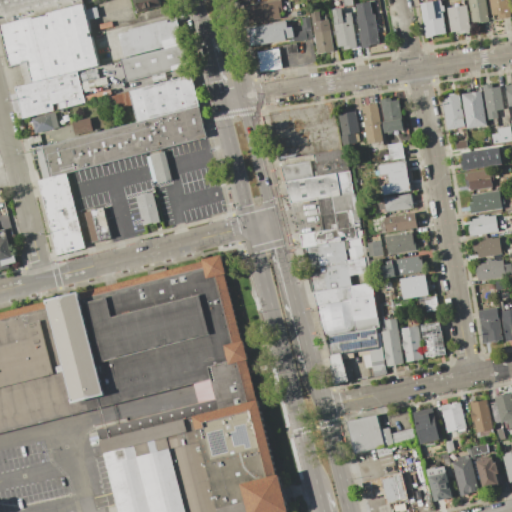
[(0,0),(81,0),(83,4),(0,25),(0,0)]
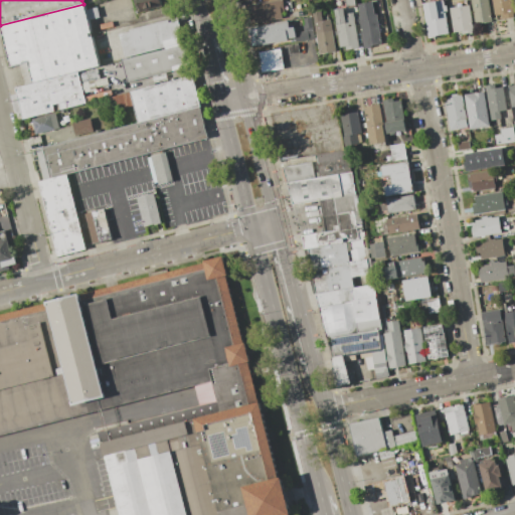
[(132,0),(136,12),(161,5),(159,0),(132,0)]
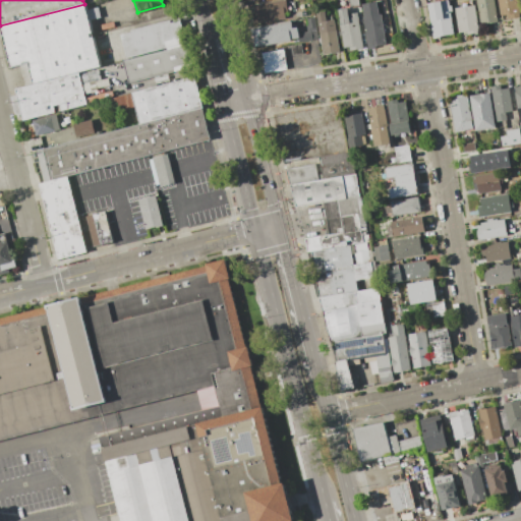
[(253,23),(252,14),(255,13),(253,5),(279,0),(285,0),(287,11),(284,12),(285,17),(253,23)]
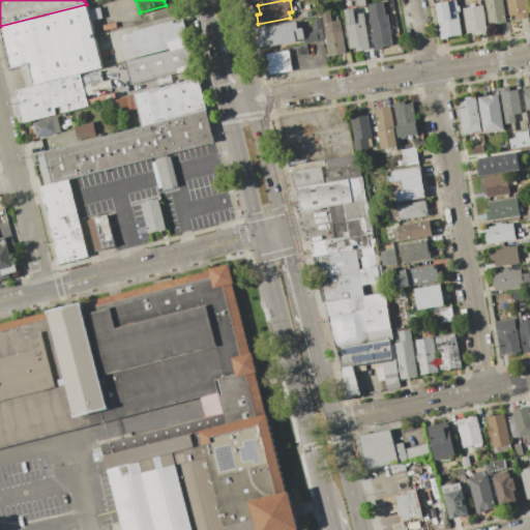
[(457,0),(462,34),(441,38),(435,3),(457,0)]
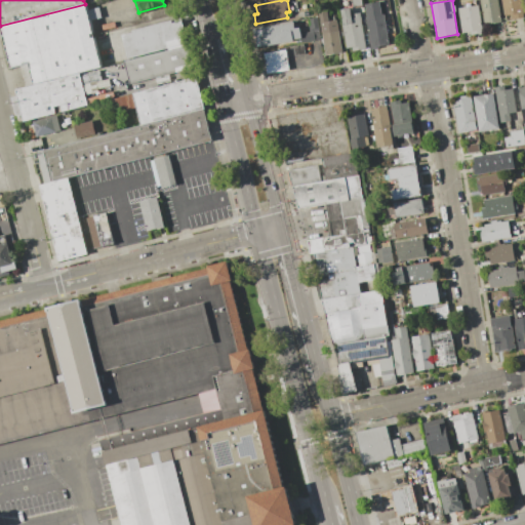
[(498,0),(502,22),(484,25),(480,0),(498,0)]
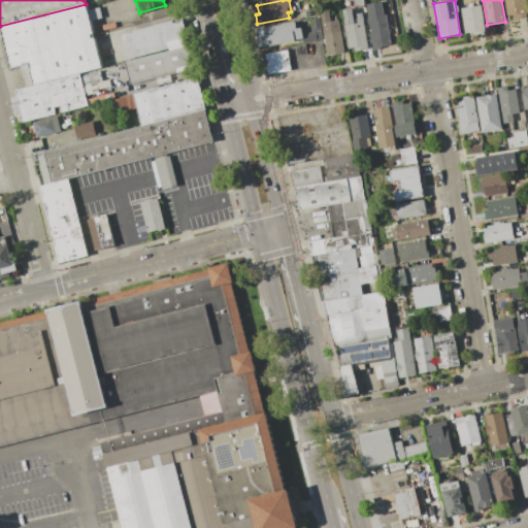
[(523,0),(527,18),(514,20),(513,15),(507,17),(504,0),(523,0)]
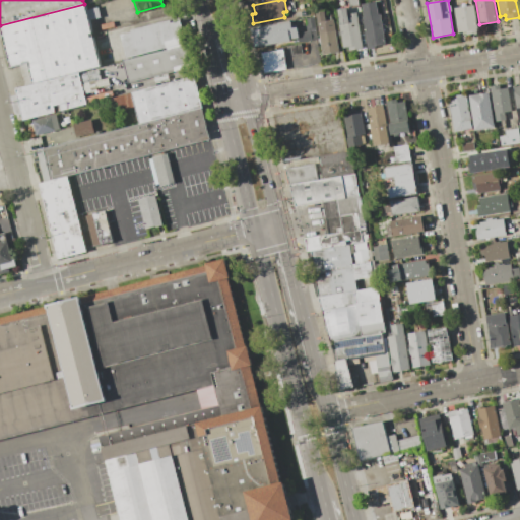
[(359,3),(366,2),(368,11),(361,12),(359,3)]
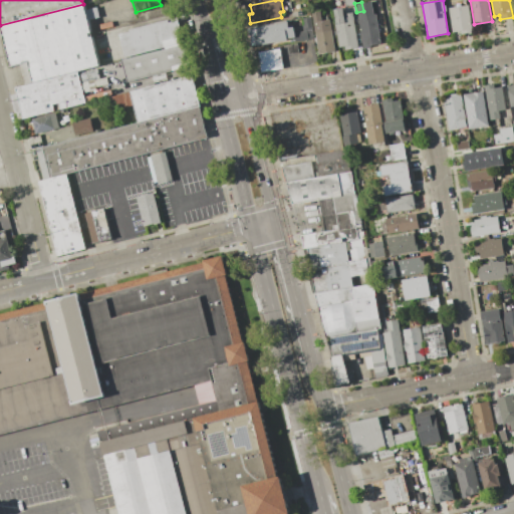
[(77,71),(25,84),(20,64),(10,66),(0,25),(83,4),(85,10),(96,7),(98,18),(88,21),(99,66),(77,71)]
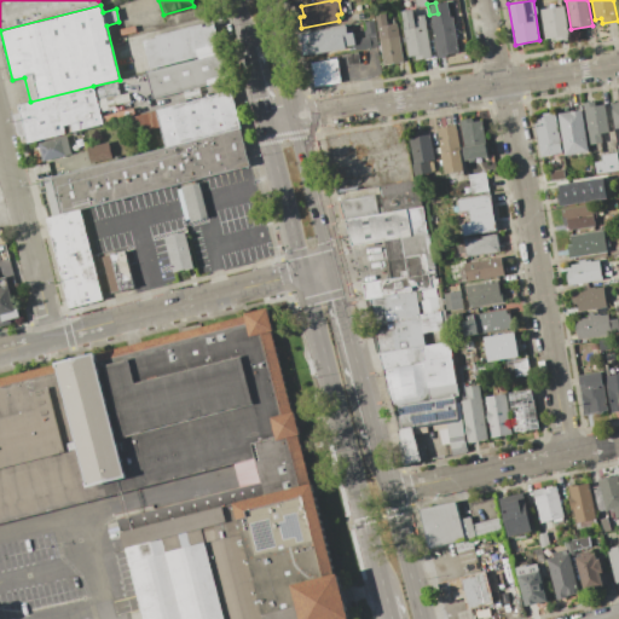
[(541,10),(565,5),(571,38),(555,40),(555,38),(545,39),(541,10)]
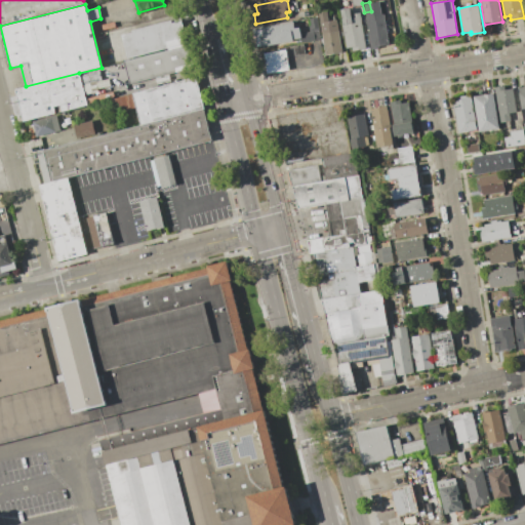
[(366,49),(353,51),(352,47),(347,48),(341,21),(342,21),(340,9),(350,8),(351,14),(360,12),(366,49)]
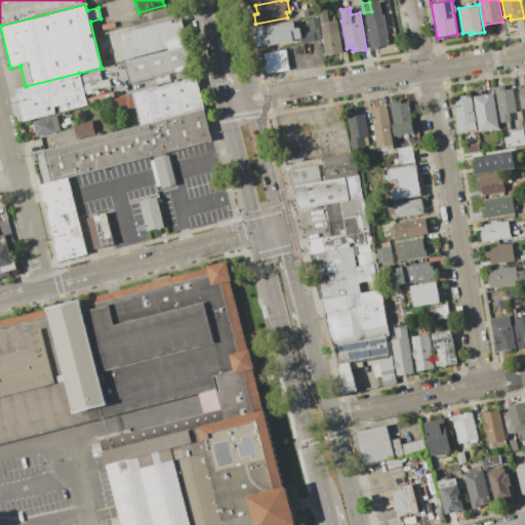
[(342,52),(326,55),(319,12),(327,11),(328,21),(336,19),(342,52)]
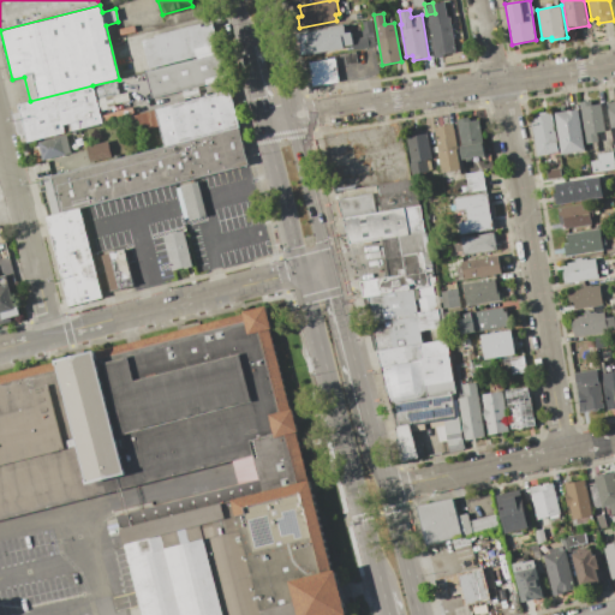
[(457,53),(443,54),(445,57),(435,58),(429,21),(451,17),(457,53)]
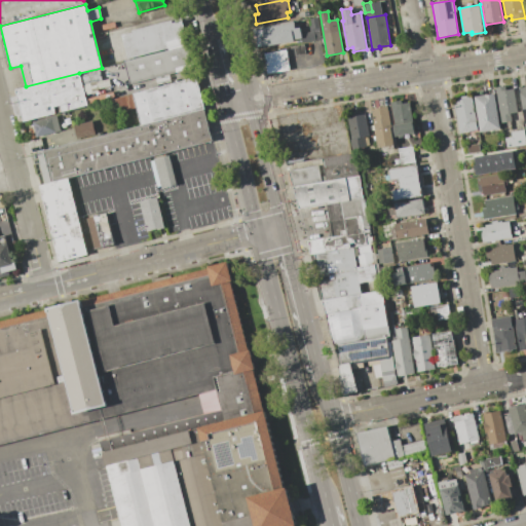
[(127,59),(122,35),(133,33),(132,30),(183,17),(189,43),(127,59)]
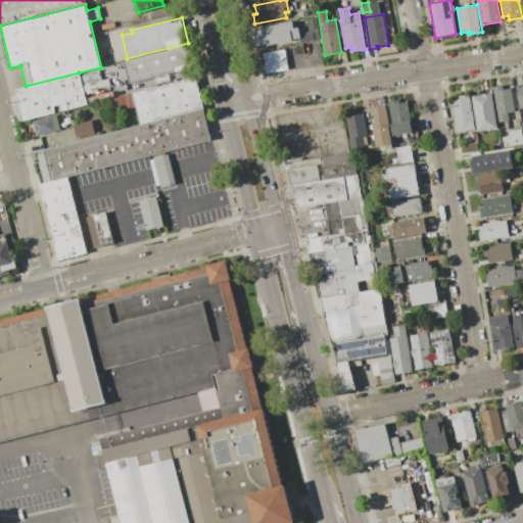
[(317,17),(319,31),(311,32),(307,18),(317,17)]
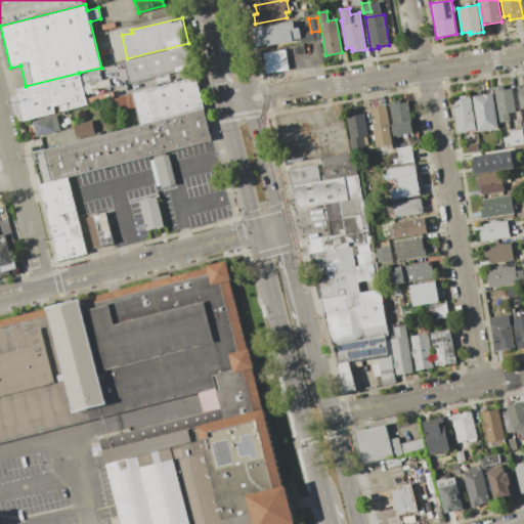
[(293,41),(255,47),(251,28),(263,26),(263,28),(293,23),(294,28),(299,28),(301,38),(293,39),(293,41)]
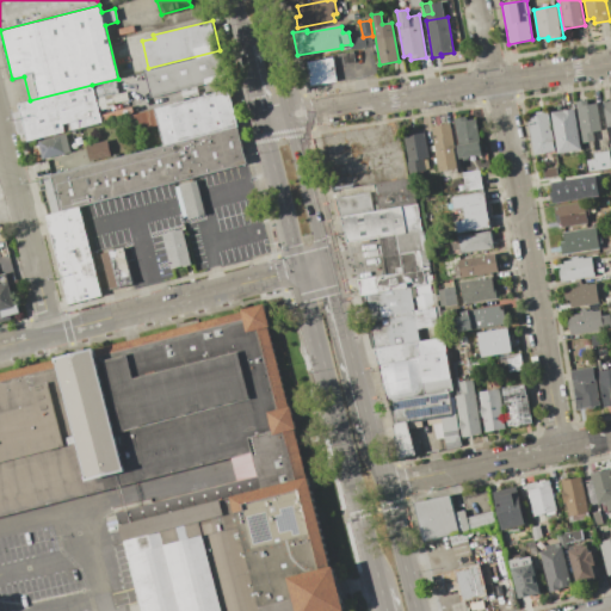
[(343,54),(353,51),(355,62),(344,65),(343,54)]
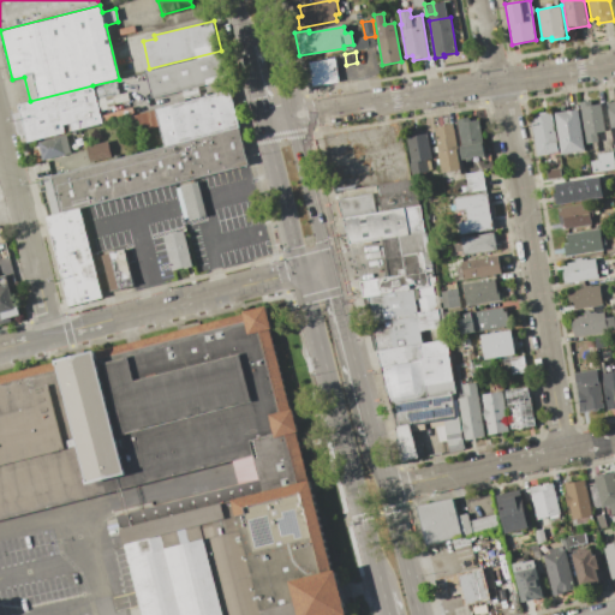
[(145,73),(219,54),(226,81),(153,100),(145,73)]
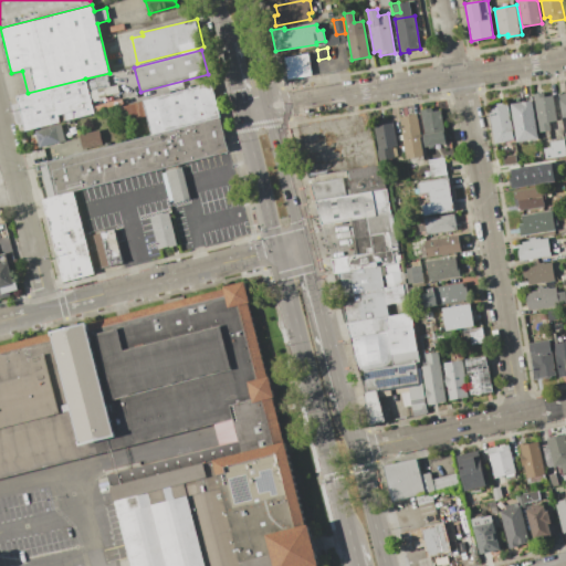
[(308,53),(312,75),(287,79),(284,58),(308,53)]
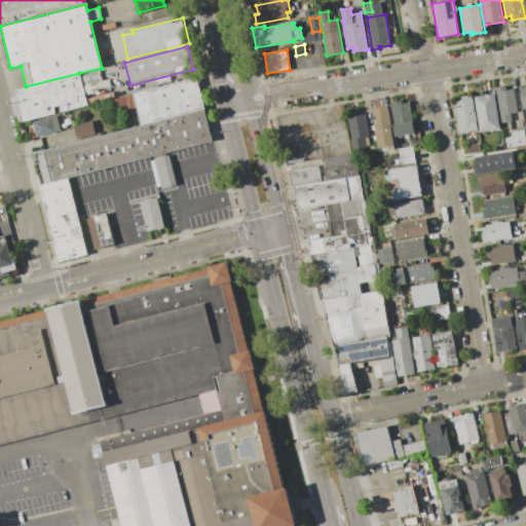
[(23,121),(14,89),(26,86),(79,73),(87,105),(62,112),(60,106),(53,107),(55,113),(23,121)]
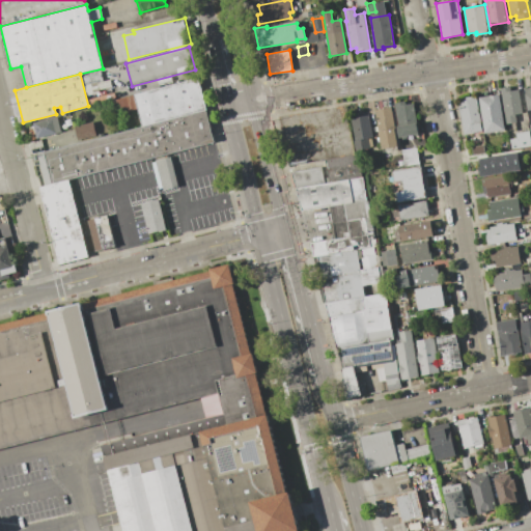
[(197,79),(205,111),(141,128),(133,95),(197,79)]
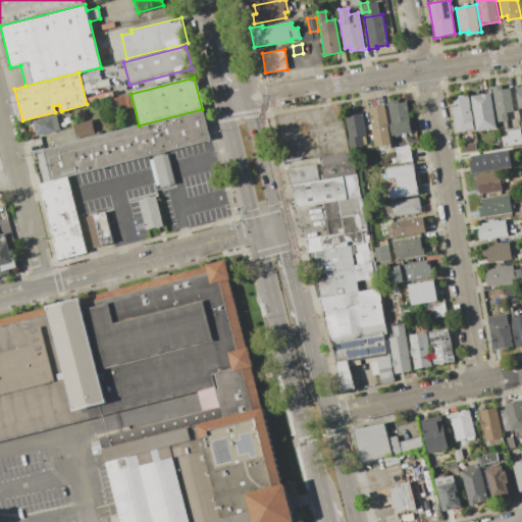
[(491,87),(502,85),(503,89),(511,88),(515,111),(507,112),(508,120),(499,122),(491,87)]
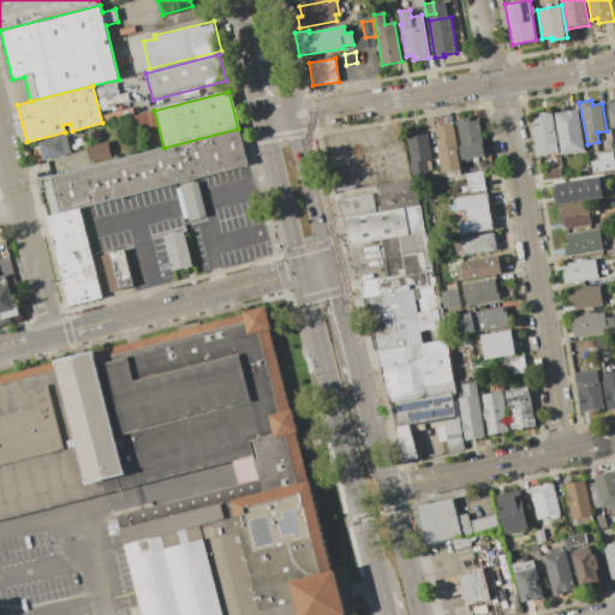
[(137,133),(157,126),(153,109),(131,117),(137,133)]
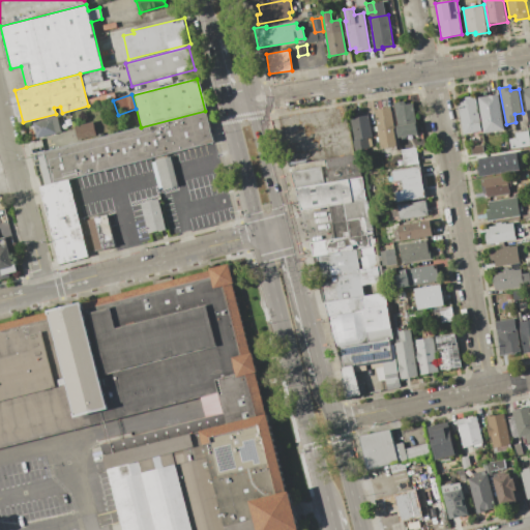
[(504,130),(484,134),(478,97),(498,94),(504,130)]
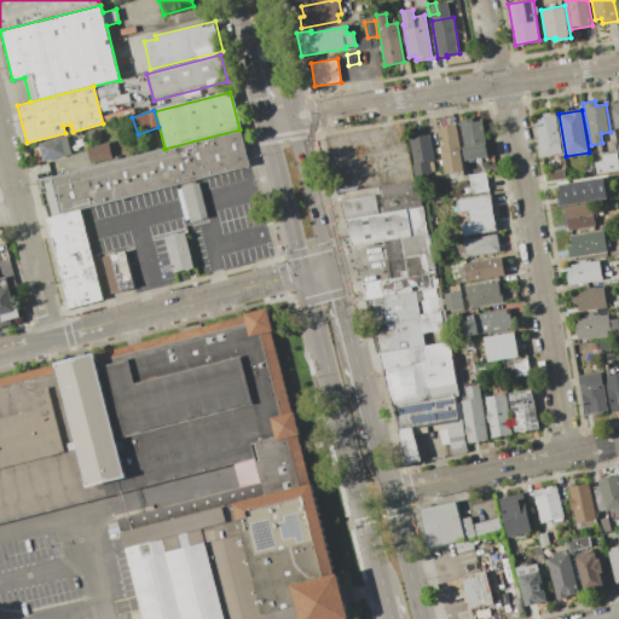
[(562,154),(541,157),(533,117),(543,116),(543,114),(556,111),(562,154)]
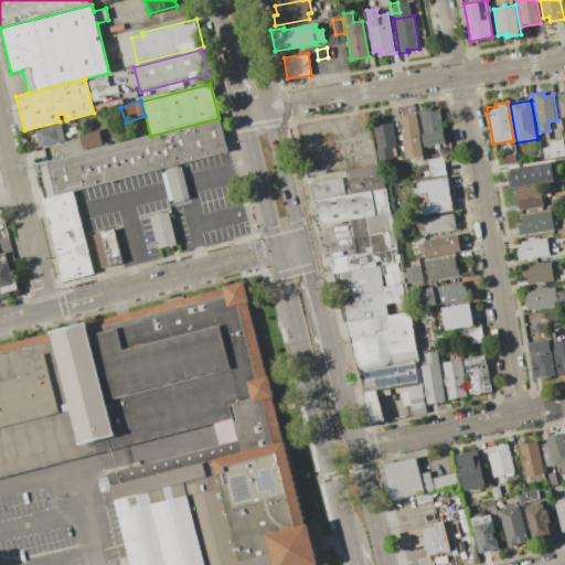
[(446,144),(425,147),(423,135),(425,134),(420,109),(430,107),(432,110),(440,109),(446,144)]
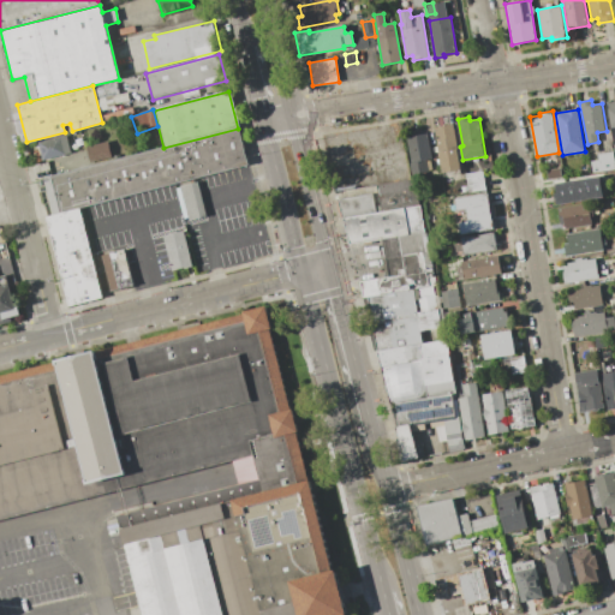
[(463,179),(445,183),(435,127),(453,124),(463,179)]
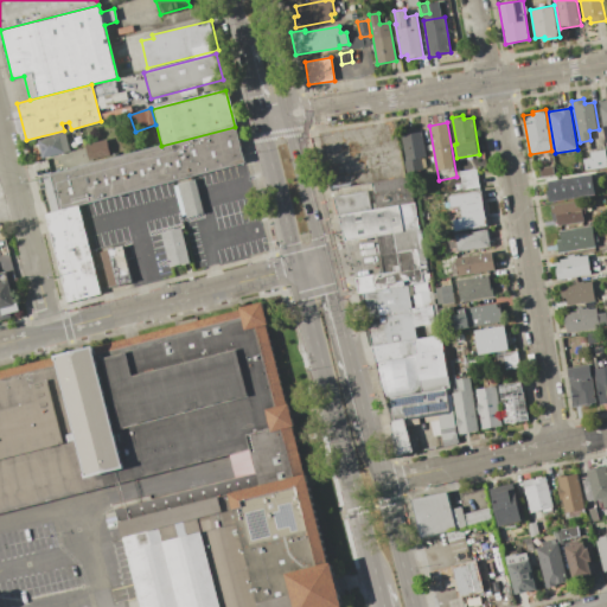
[(235,127),(246,164),(195,177),(78,206),(58,211),(49,176),(161,146),(235,127)]
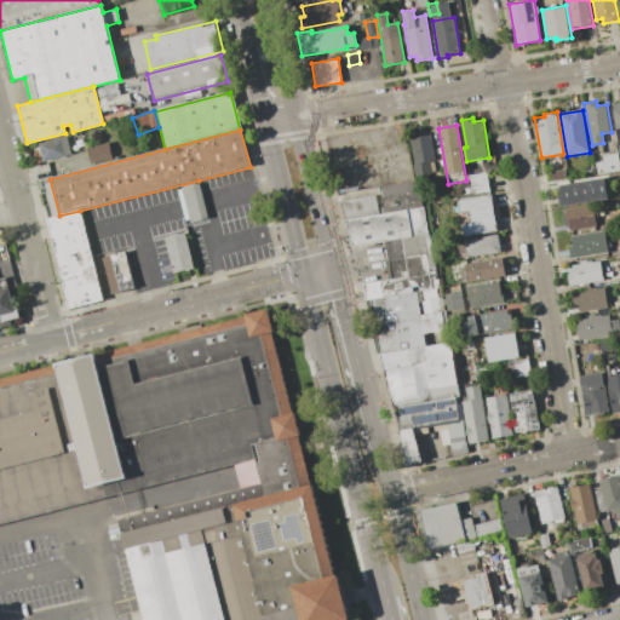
[(431,135),(436,161),(430,161),(432,174),(415,178),(413,164),(414,164),(409,138),(431,135)]
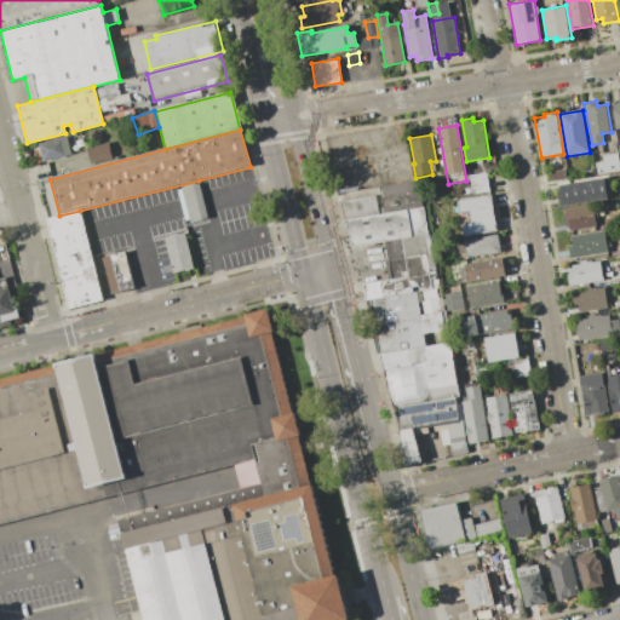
[(67,136),(72,154),(42,162),(38,143),(67,136)]
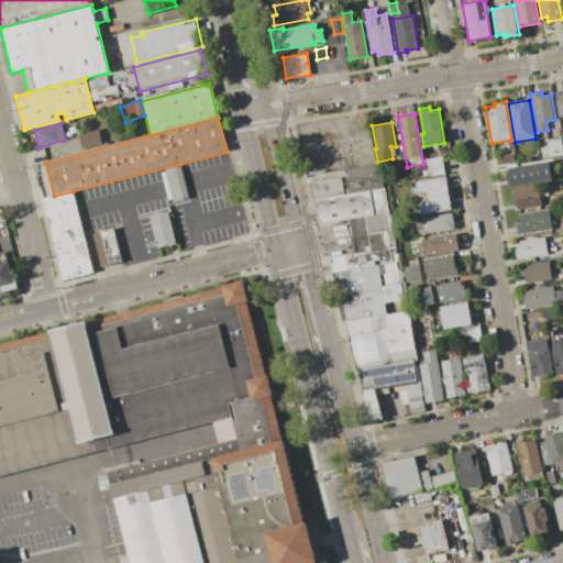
[(99,130),(102,143),(81,148),(78,134),(99,130)]
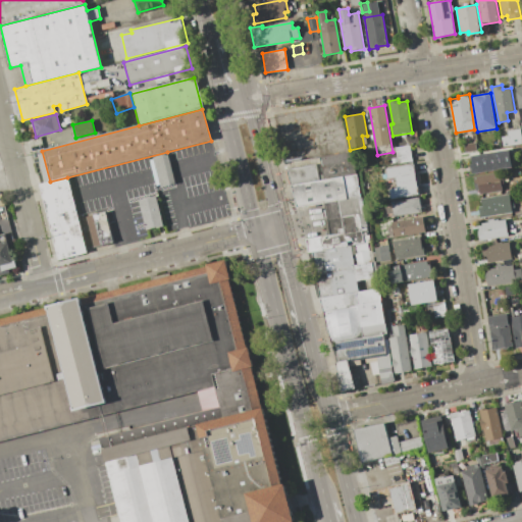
[(508,132),(520,129),(521,139),(521,144),(504,147),(502,137),(509,136),(508,132)]
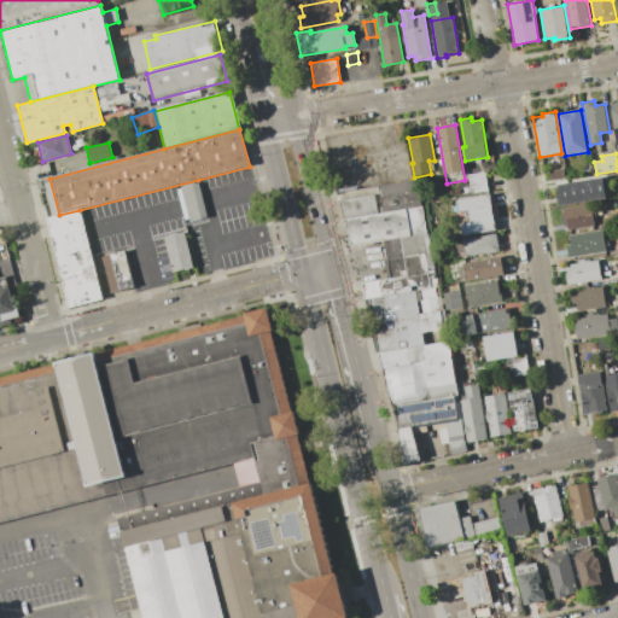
[(563,169),(565,179),(551,181),(549,172),(563,169)]
